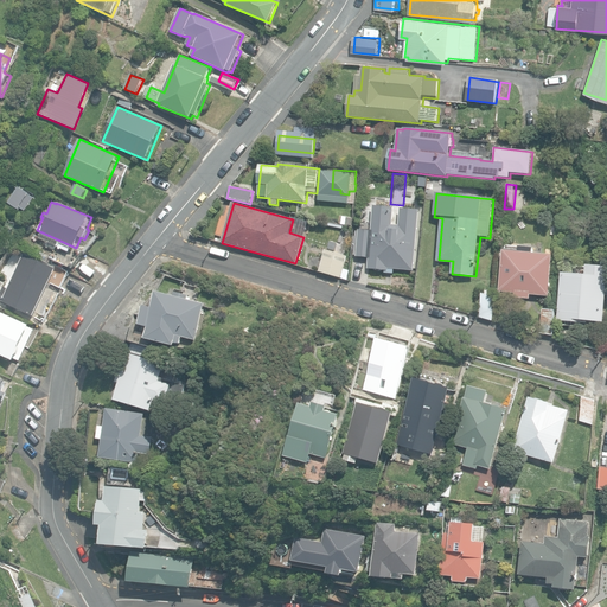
[(384,274),(408,276),(409,269),(415,270),(420,211),(401,210),(400,224),(394,224),(396,206),(374,205),(369,269),(385,270),(384,274)]
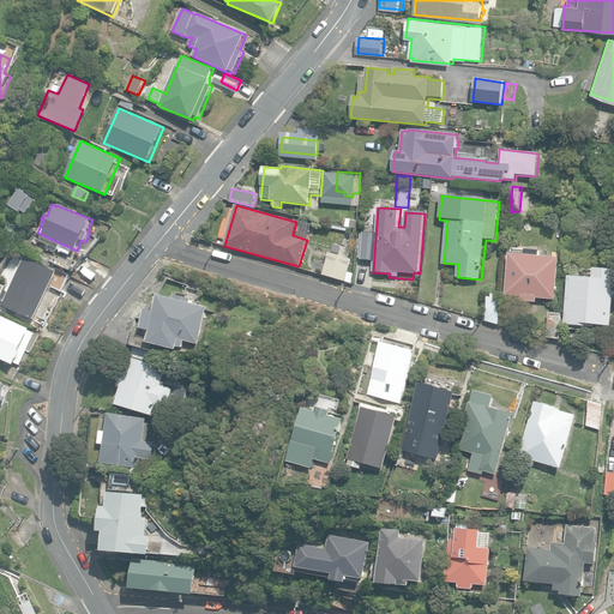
[(344,226),(356,228),(359,221),(345,218),(344,226)]
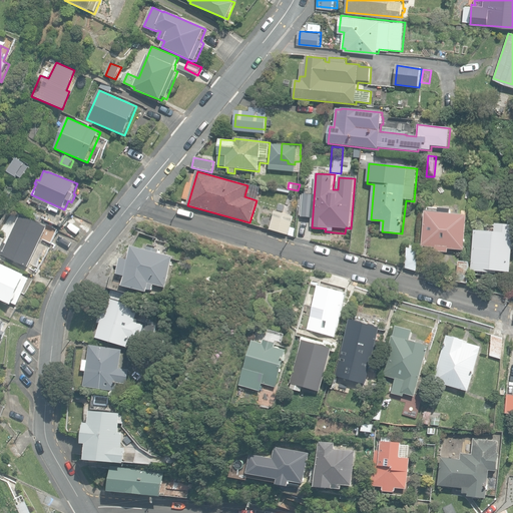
[(269,207),(286,211),(287,208),(292,210),(295,197),(290,196),(290,193),(272,190),(269,207)]
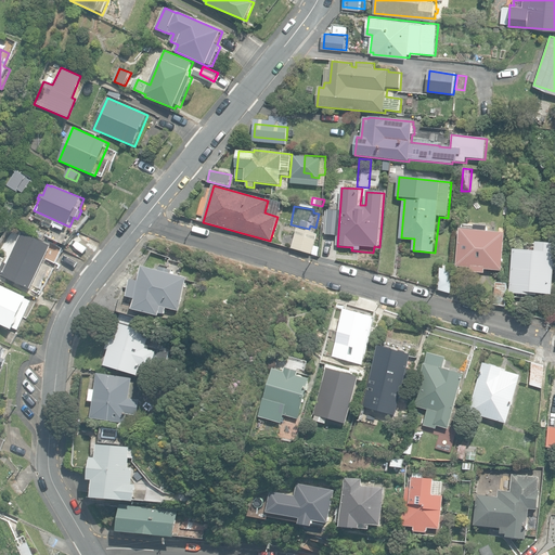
[(470,271),(485,273),(485,270),(502,271),(505,233),(488,231),(489,227),(475,226),(475,229),(461,228),(457,267),(470,268),(470,271)]
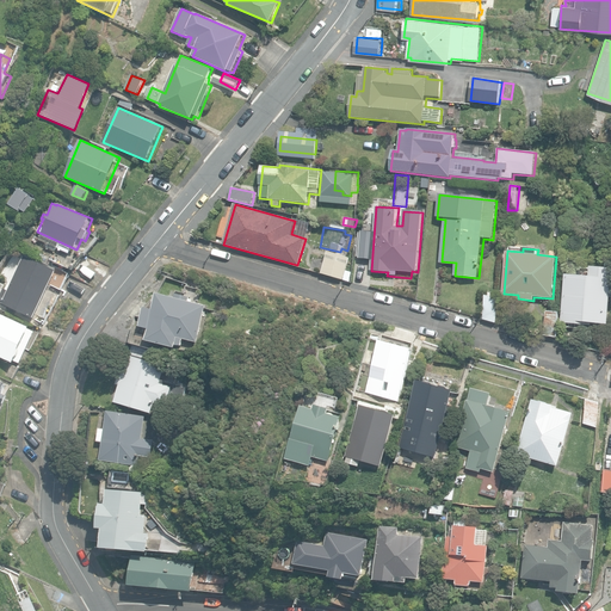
[(351,282),(365,284),(368,259),(365,259),(366,251),(355,250),(351,282)]
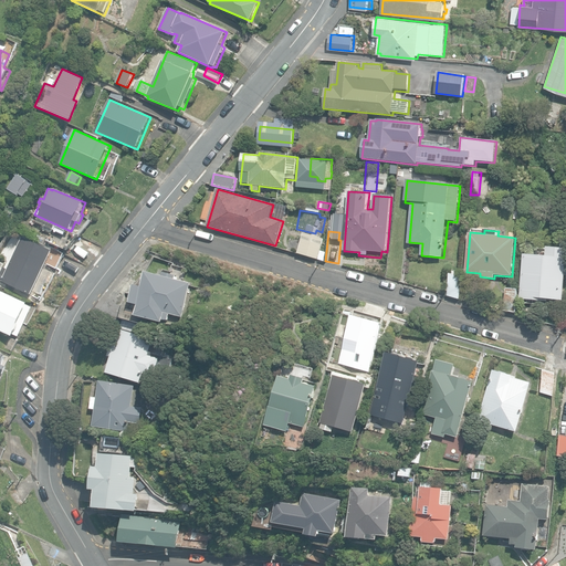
[(297,253),(318,259),(324,240),(303,234),(297,253)]
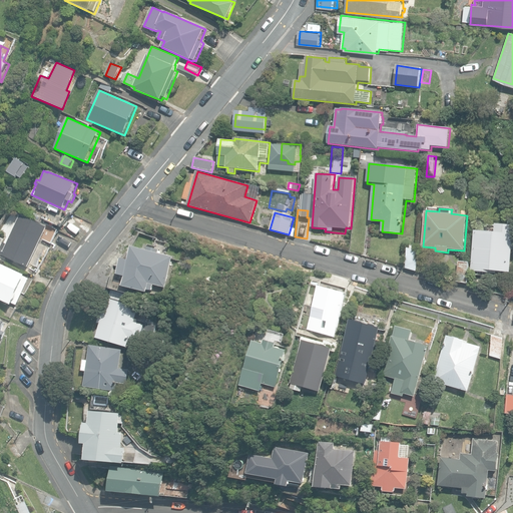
[(2,255),(29,268),(43,238),(53,243),(59,230),(21,214),(7,244),(3,242),(0,247),(0,251),(0,252),(3,253),(2,255)]
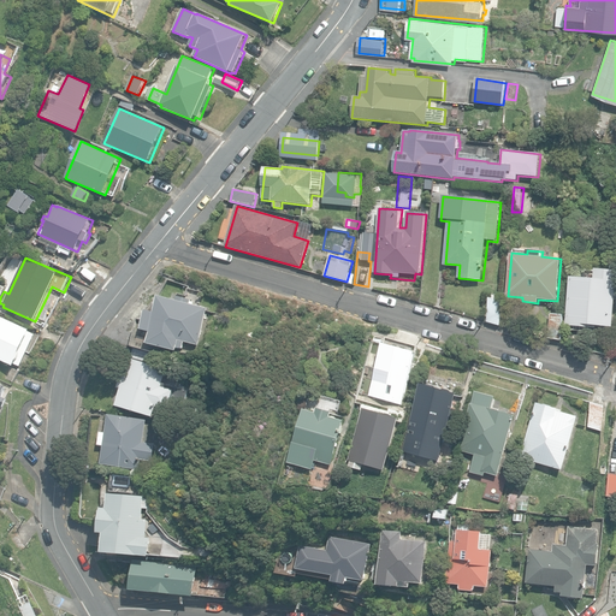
[(568,330),(575,330),(575,325),(614,329),(615,303),(615,271),(596,270),(594,278),(570,277),(566,325),(568,325),(568,330)]
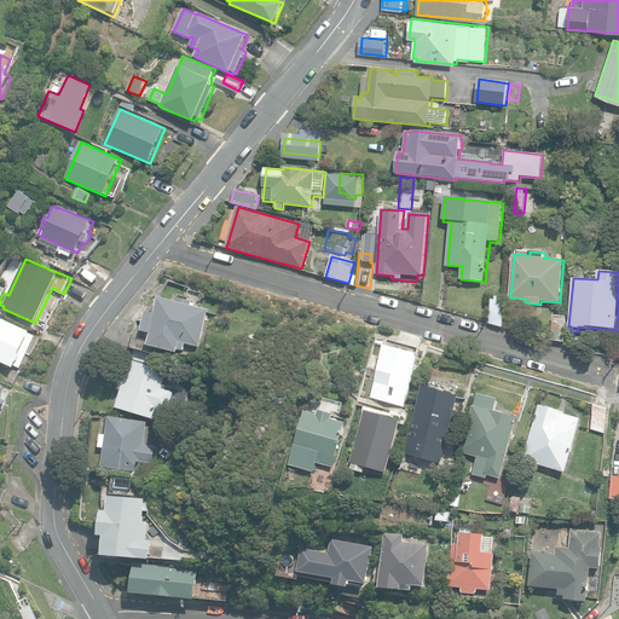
[(136,348),(156,353),(157,351),(166,353),(167,348),(179,352),(180,350),(184,351),(186,343),(201,347),(209,310),(191,305),(192,301),(179,299),(179,301),(162,298),(161,306),(156,305),(142,320),(136,348)]
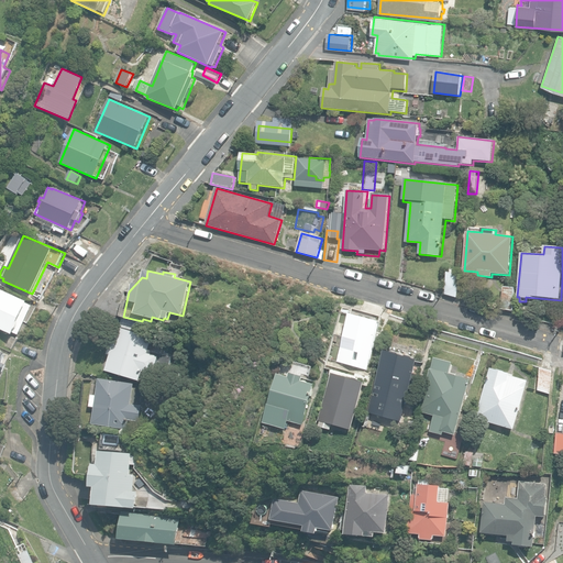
[(445,295),(457,297),(460,275),(448,272),(445,295)]
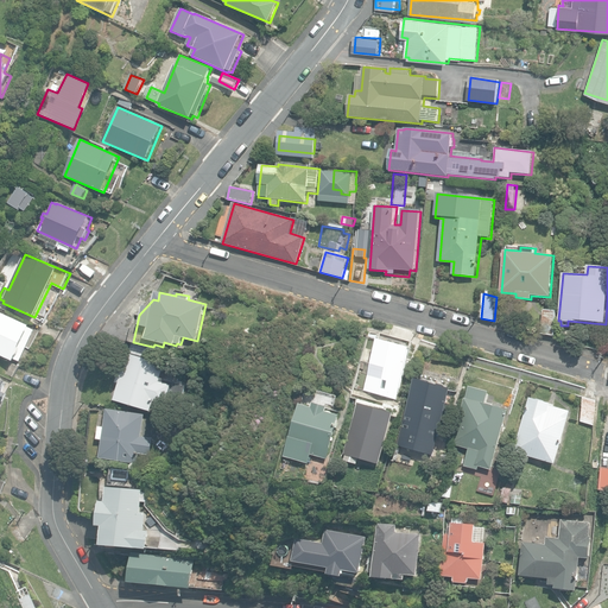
[(542,334),(553,336),(557,311),(544,310),(542,334)]
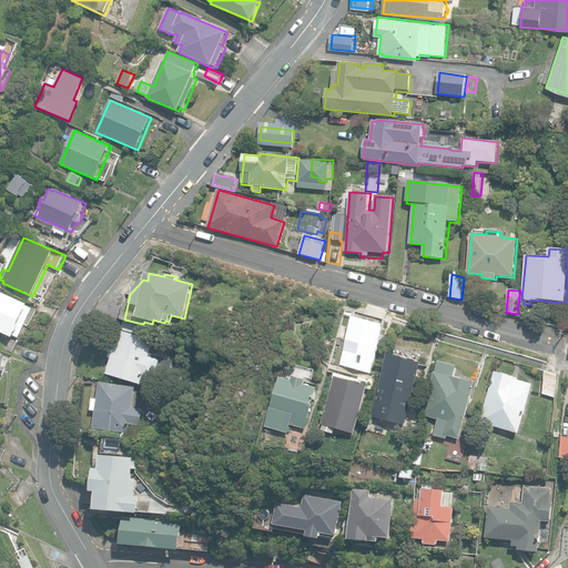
[(0,331),(13,337),(29,305),(0,291),(0,331)]
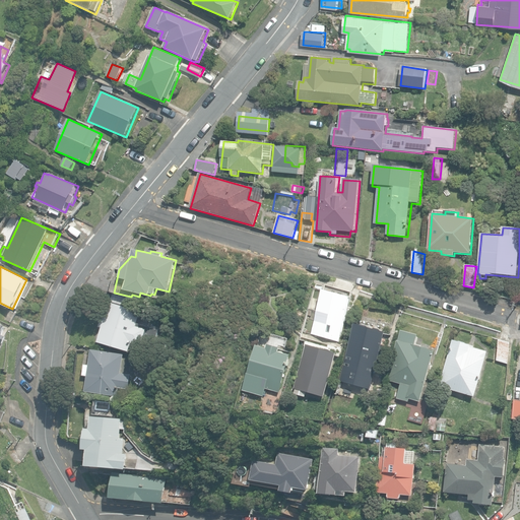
[(315,284),(302,334),(337,344),(351,295),(315,284)]
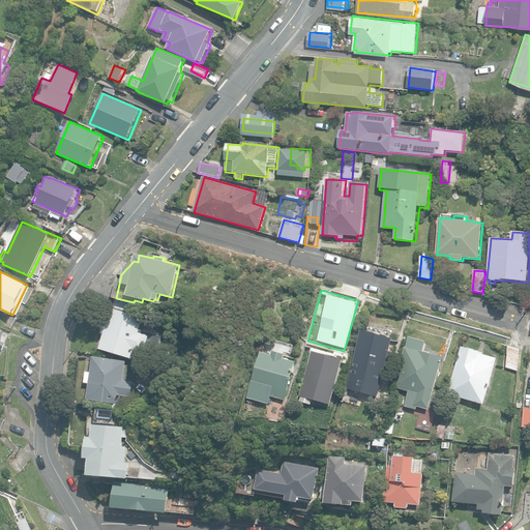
[(113,306),(134,312),(136,304),(115,298),(113,306)]
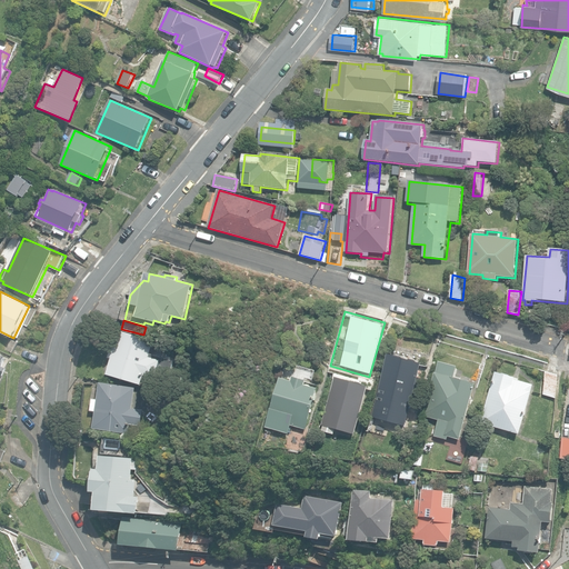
[(107,375),(141,385),(145,376),(156,379),(161,360),(150,357),(156,340),(121,330),(116,347),(112,346),(109,358),(112,359),(107,375)]
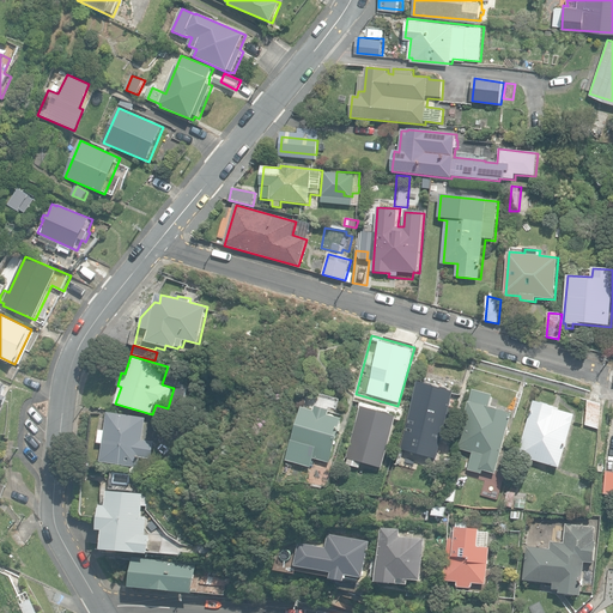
[(0,377),(11,383),(18,370),(7,364),(0,377)]
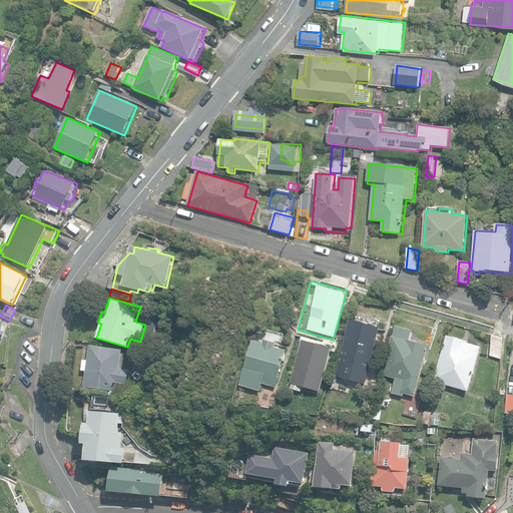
[(0,341),(8,324),(0,319),(0,341)]
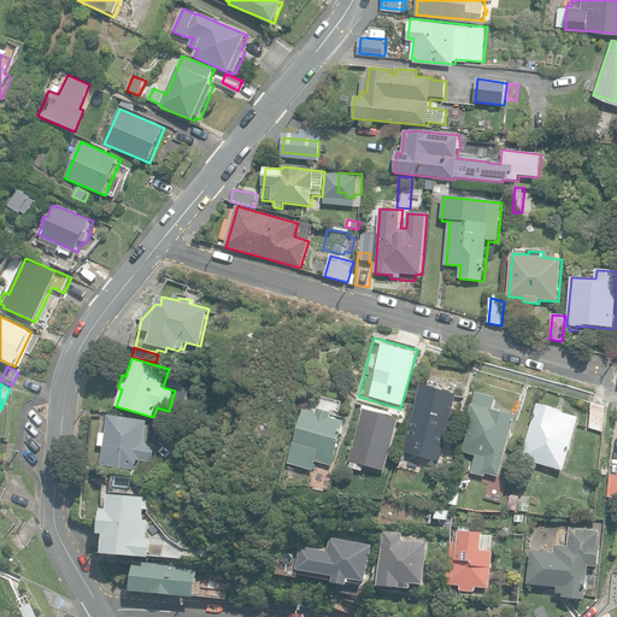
[(456,424),(459,410),(456,409),(459,394),(423,383),(404,452),(440,463),(452,422),(456,424)]
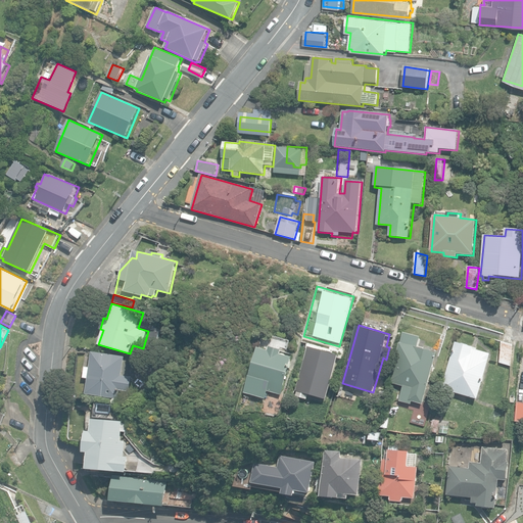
[(413,401),(424,405),(437,353),(417,348),(421,335),(405,331),(390,383),(402,386),(398,401),(412,405),(413,401)]
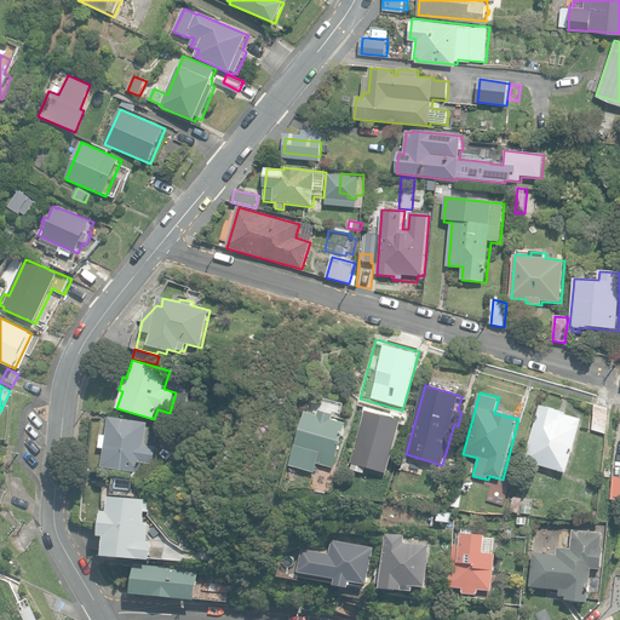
[(524,460),(567,472),(583,419),(562,413),(562,411),(540,405),(524,460)]
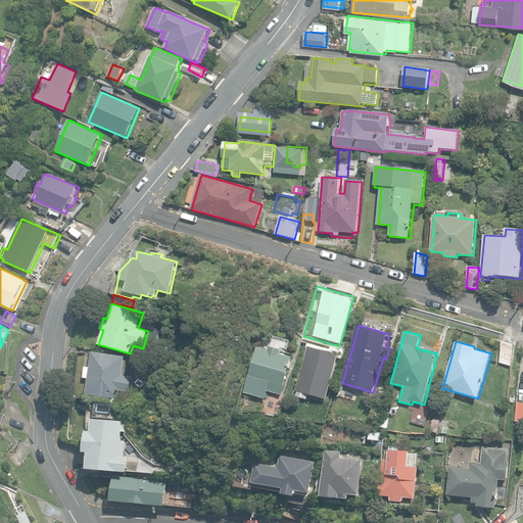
[(501,363),(511,366),(514,345),(503,341),(501,363)]
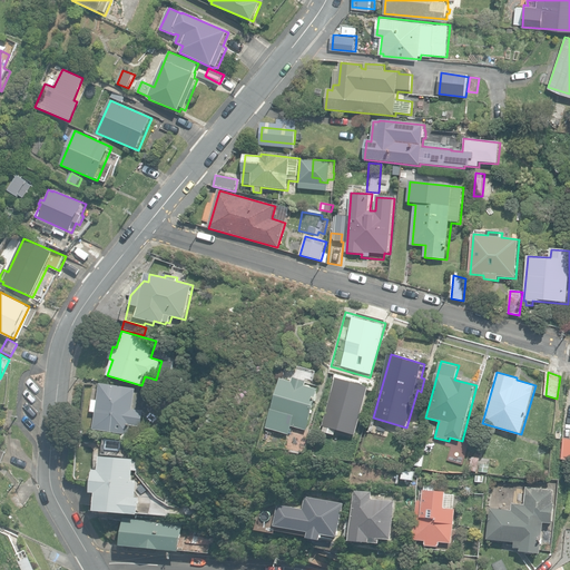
[(267,429),(291,434),(293,426),(308,431),(320,390),(306,386),(307,381),(294,377),(293,382),(281,379),(267,429)]
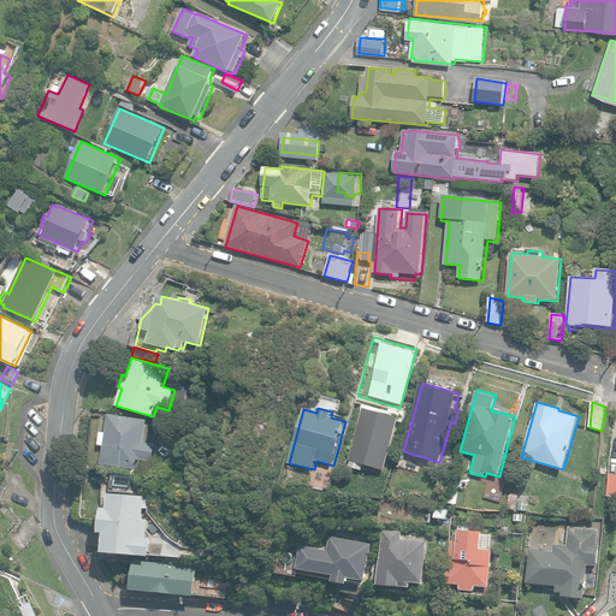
[(363,465),(384,471),(400,419),(363,408),(348,460),(350,461),(349,467),(361,471),(363,465)]
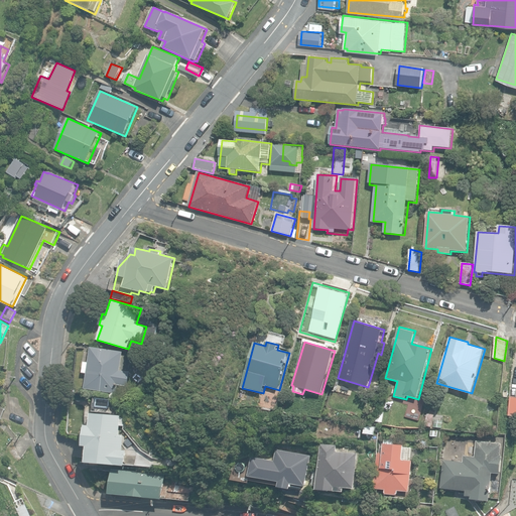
[(167,355),(174,356),(175,347),(168,345),(167,355)]
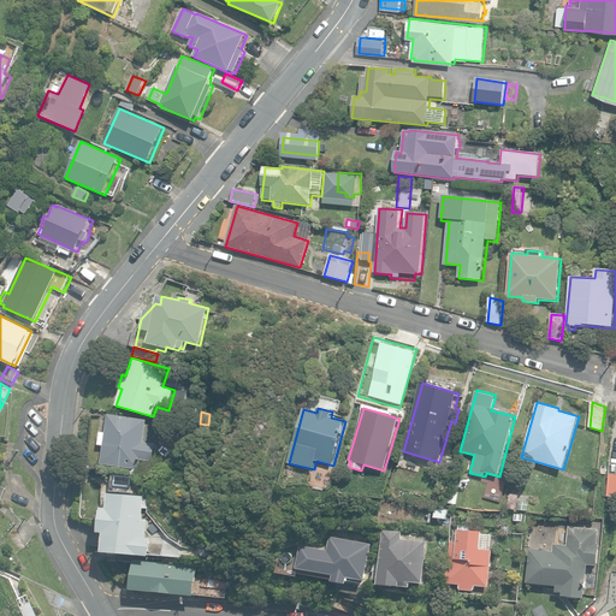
[(104,446),(101,465),(141,469),(142,460),(153,461),(155,444),(144,443),(148,420),(110,414),(106,433),(100,432),(99,445),(104,446)]
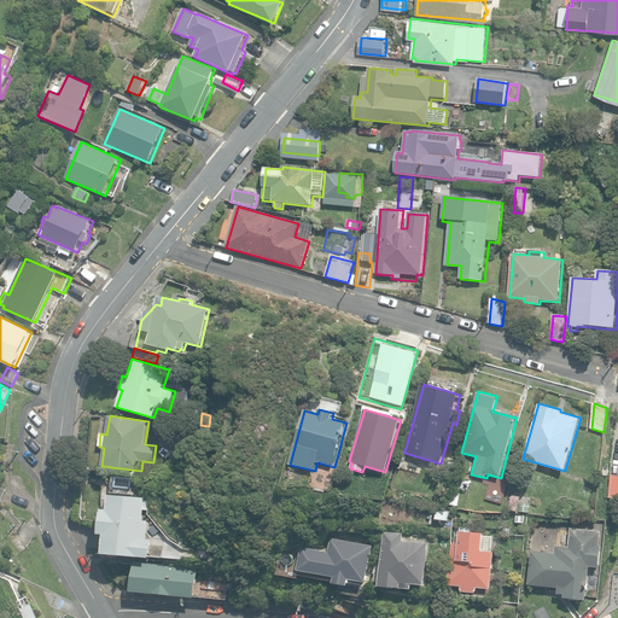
[(198,427),(197,437),(209,438),(210,430),(198,427)]
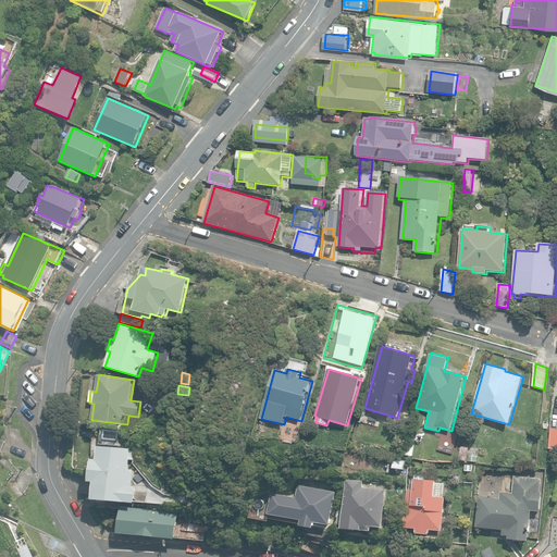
[(406,443),(404,455),(413,456),(416,445),(406,443)]
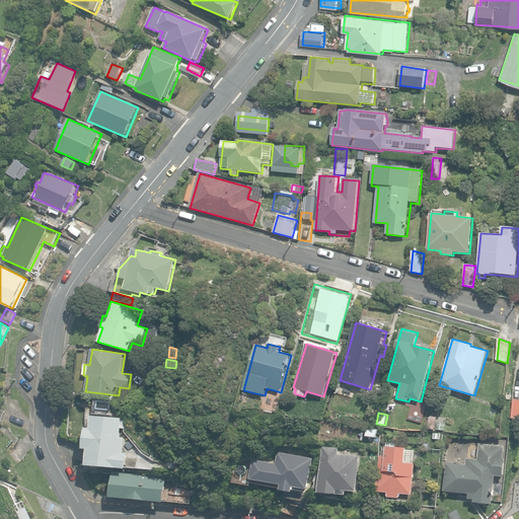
[(88,463),(126,466),(127,451),(122,450),(123,436),(119,436),(121,417),(91,415),(89,427),(86,426),(84,447),(89,447),(88,463)]
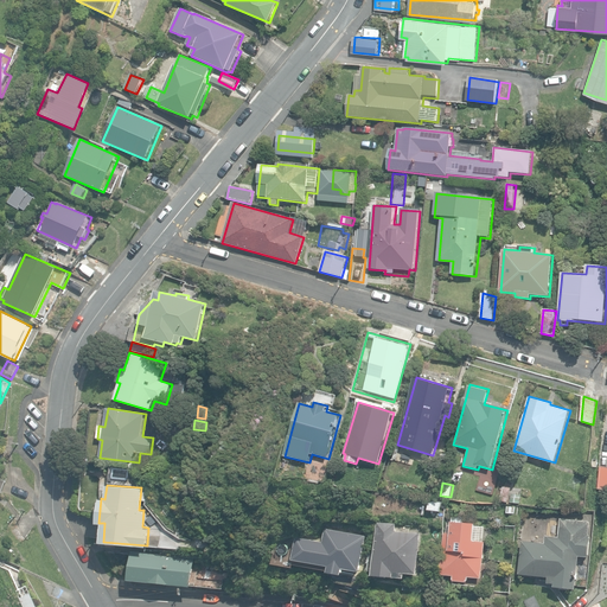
[(500,500),(508,503),(511,489),(503,486),(500,500)]
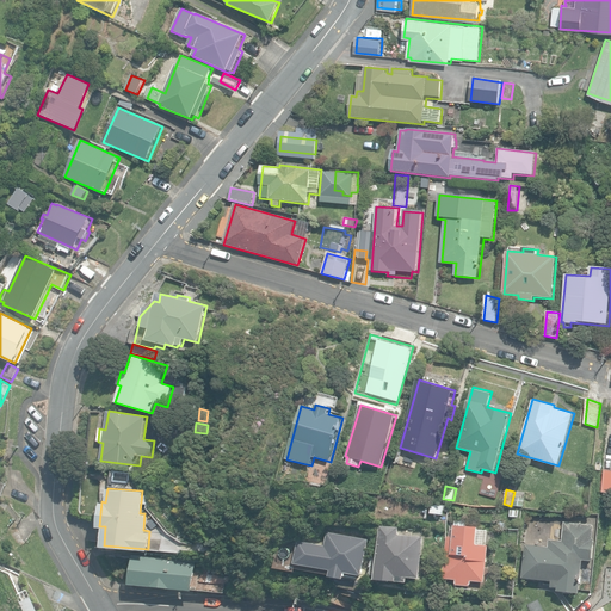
[(524,507),(525,498),(516,497),(514,506),(524,507)]
